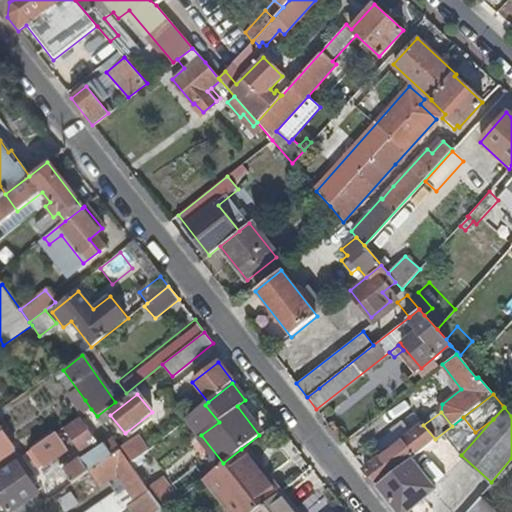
[(79,420),(65,430),(81,453),(95,444),(79,420)]
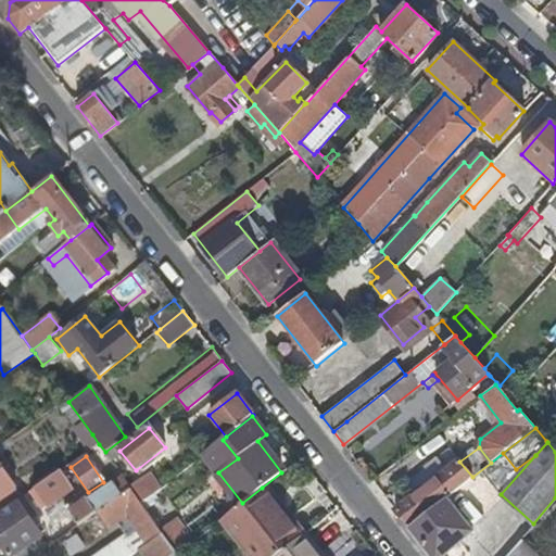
[(472,477),(459,462),(458,460),(395,510),(408,528),(446,497),(472,477)]
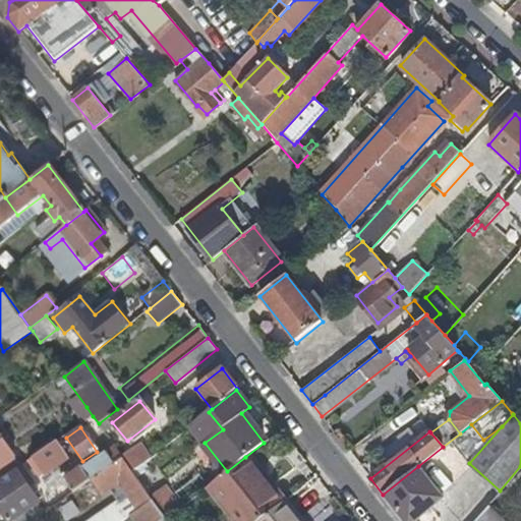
[(0,479),(15,469),(19,467),(0,440),(0,479)]
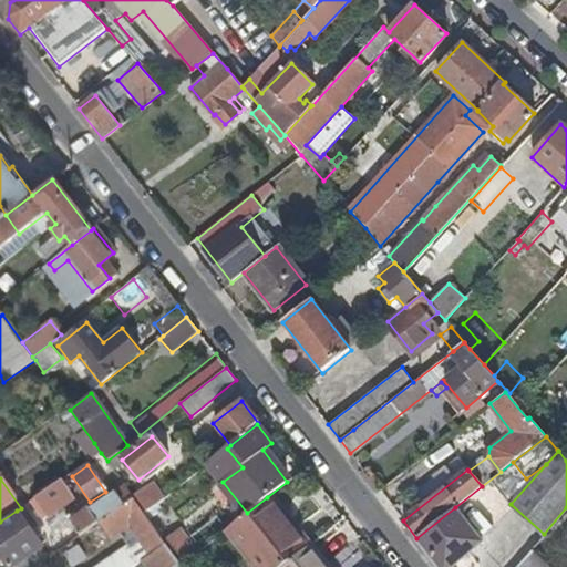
[(73,500),(60,481),(33,500),(47,518),(73,500)]
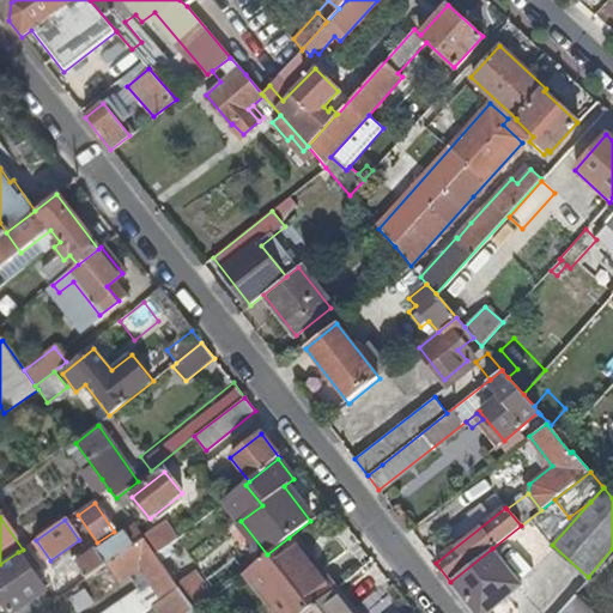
[(165,522),(144,538),(145,539),(156,554),(168,545),(177,538),(165,522)]
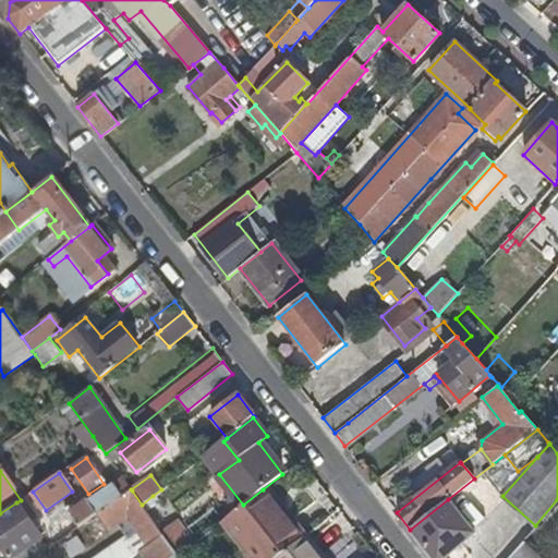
[(69,513),(79,528),(96,516),(132,490),(131,489),(123,478),(88,502),(87,500),(69,513)]
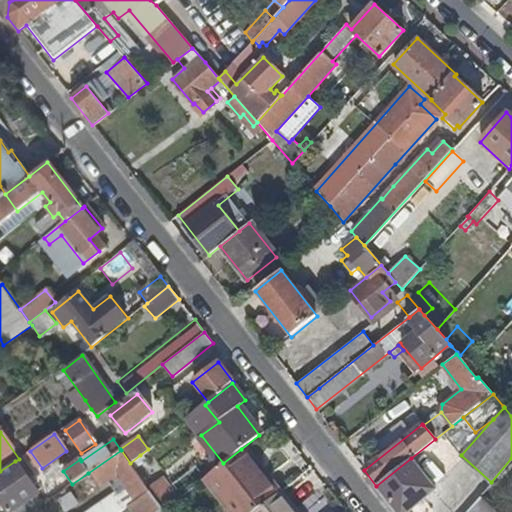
[(207,475),(235,511),(253,511),(276,494),(241,449),(223,463),(207,475)]
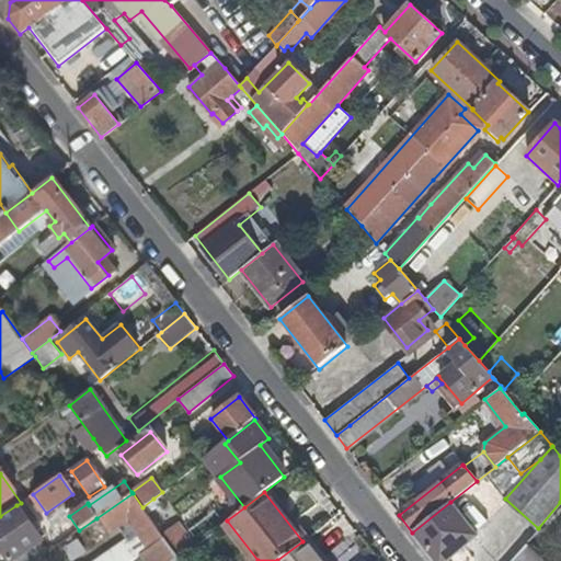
[(107,535),(116,528),(127,521),(147,549),(164,538),(142,507),(133,493),(96,518),(107,535)]
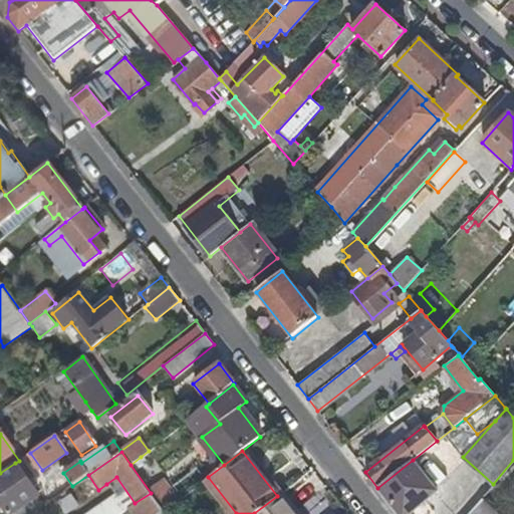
[(36,474),(42,470),(30,453),(24,457),(36,474)]
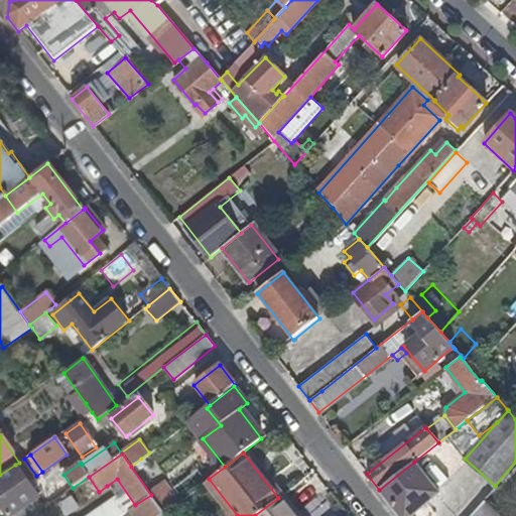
[(174,505),(141,459),(131,467),(151,495),(157,504),(162,511),(164,513),(174,505)]
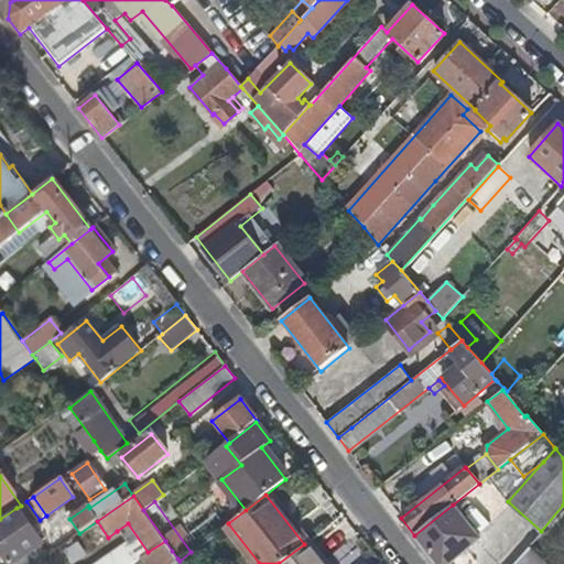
[(448,563),(479,540),(453,505),(414,535),(436,563),(448,563)]
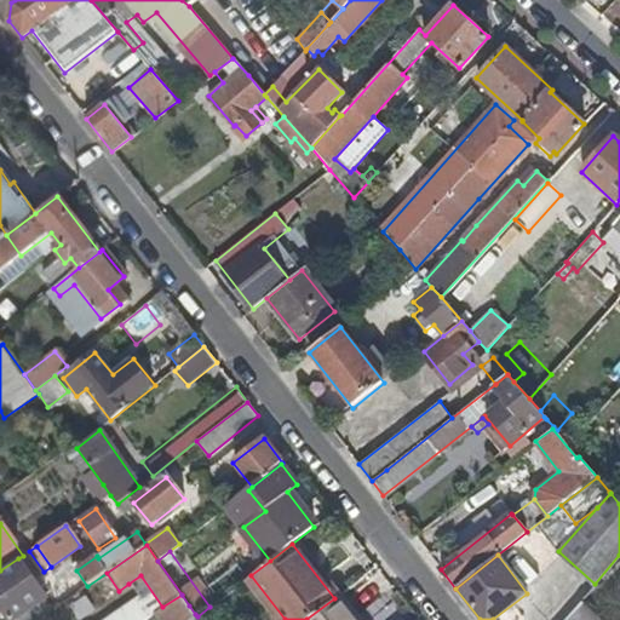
[(0,606),(9,619),(11,619),(45,597),(18,558),(0,570),(0,606)]
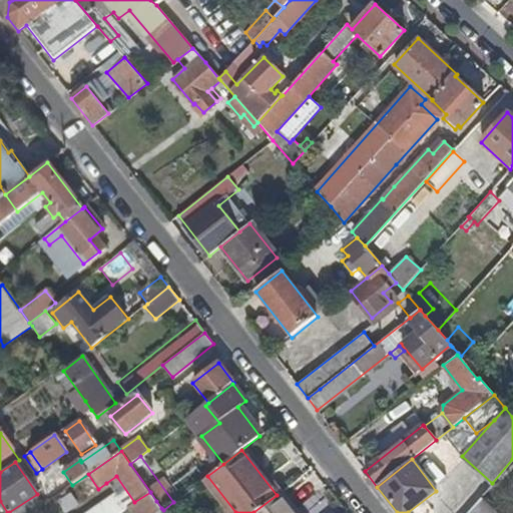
[(116,476),(106,483),(118,499),(125,509),(126,509),(134,502),(116,476)]
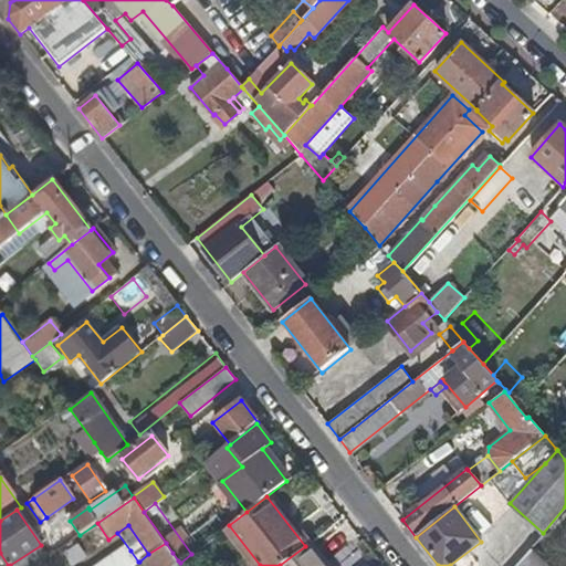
[(142,565),(170,565),(178,561),(173,553),(166,543),(148,554),(139,562),(142,565)]
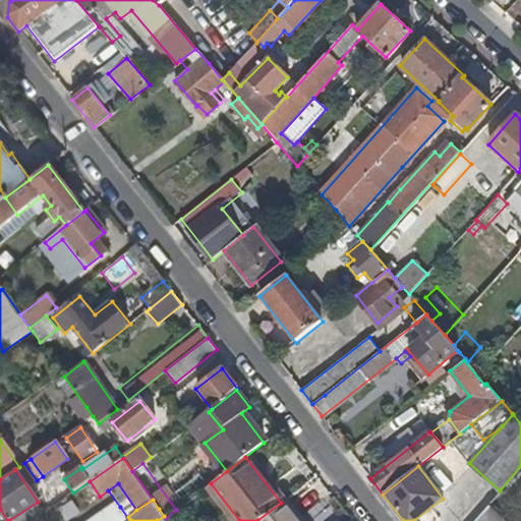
[(257,520),(299,520),(284,501),(281,503),(257,520)]
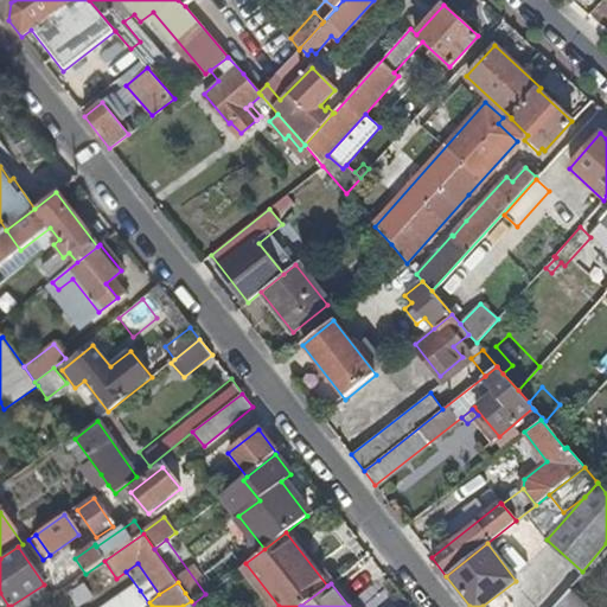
[(44,585),(11,606),(36,606),(52,596),(44,585)]
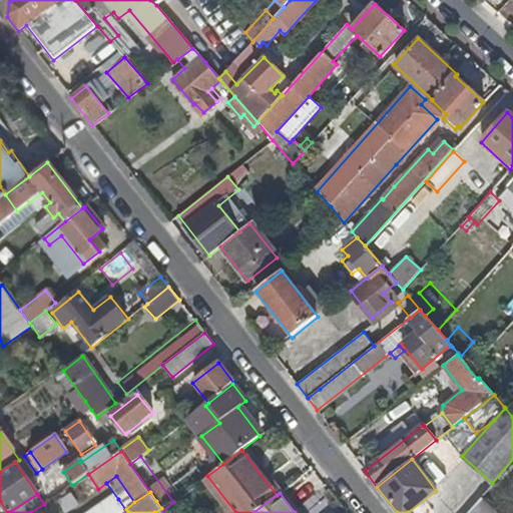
[(498,512),(482,497),(467,512),(498,512)]
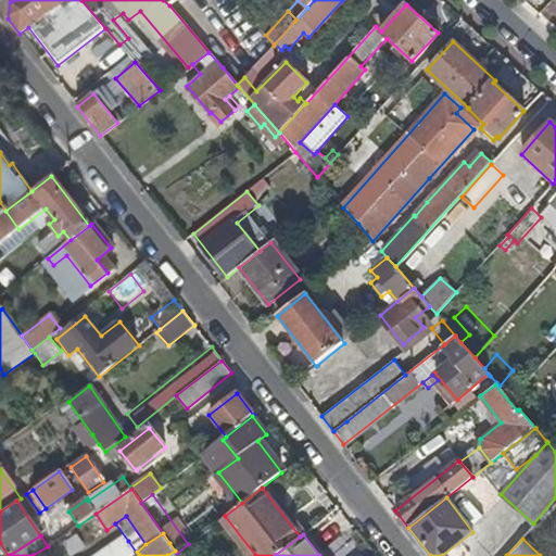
[(128,541),(104,555),(129,555),(136,552),(128,541)]
